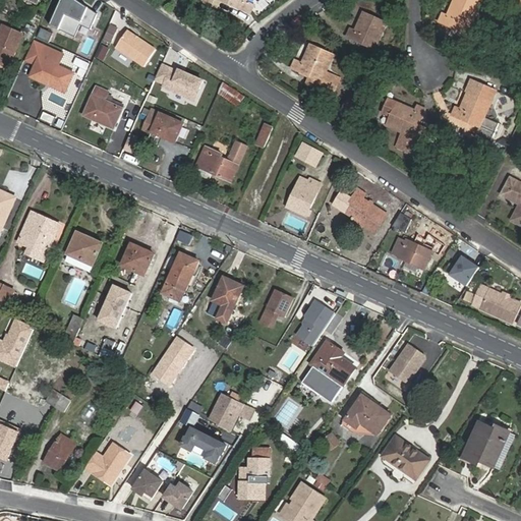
[(96,12),(74,0),(61,0),(49,25),(74,37),(79,24),(89,30),(96,12)]
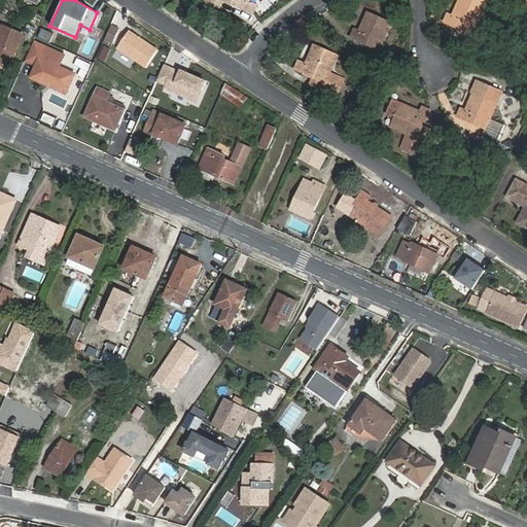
[(204,0),(204,2),(220,9),(223,2),(251,13),(254,6),(248,4),(249,0),(204,0)]
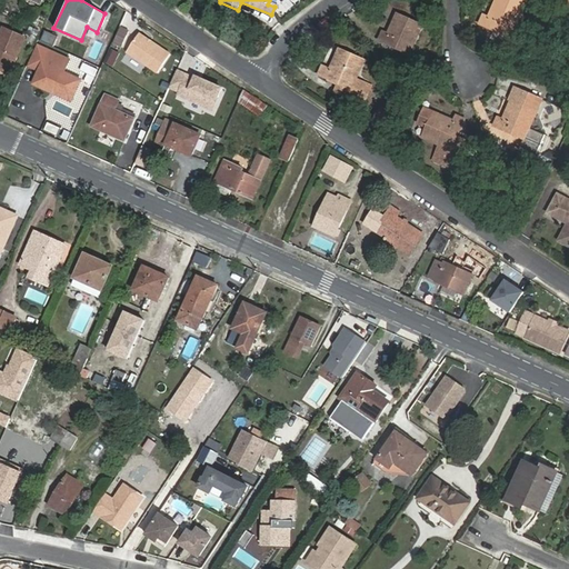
[(493,16),(489,26),(482,23),(479,31),(510,43),(507,52),(502,51),(500,59),(513,65),(517,57),(525,59),(528,49),(512,43),(522,15),(490,2),(487,13),(493,16)]
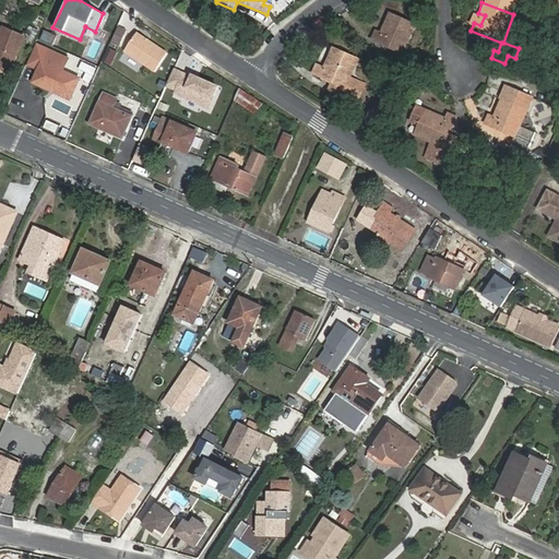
[(405,50),(416,23),(392,12),(383,33),(378,31),(375,38),(404,50),(400,59),(417,66),(421,57),(405,50)]
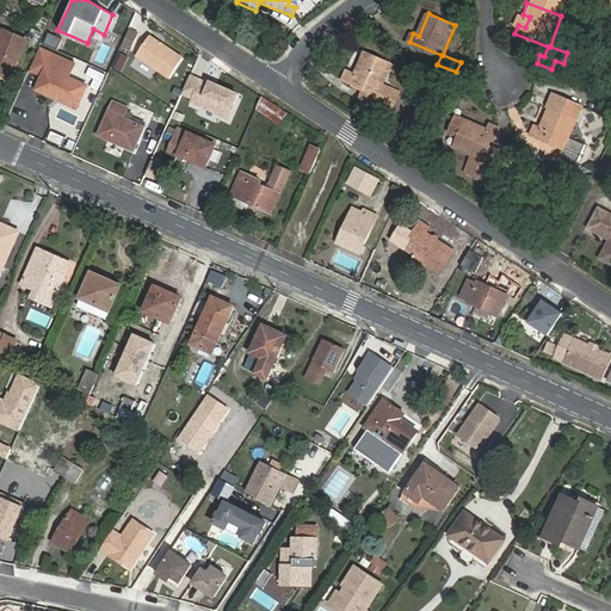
[(137,32),(129,29),(123,42),(131,47),(137,32)]
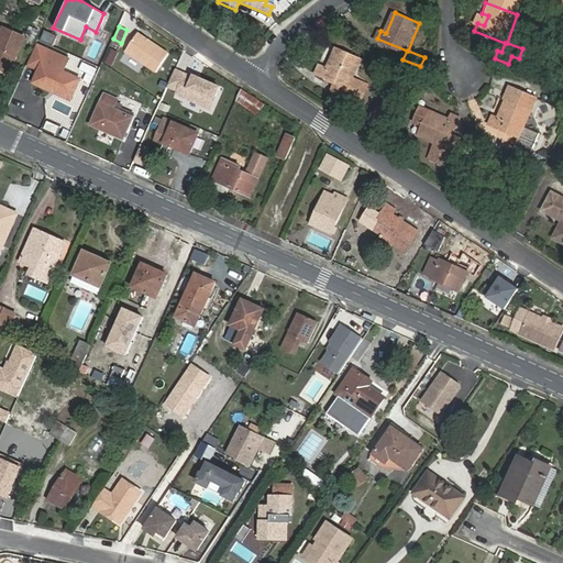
[(25,39),(18,34),(4,29),(0,37),(0,64),(0,69),(9,74),(25,39)]
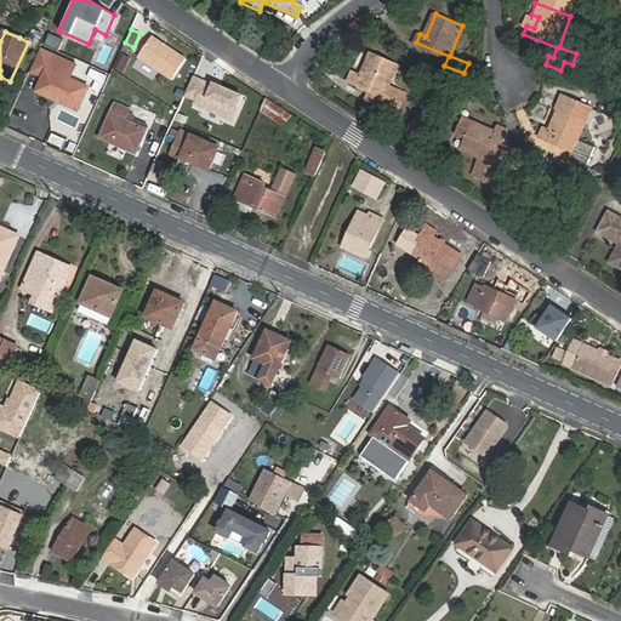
[(172,78),(186,58),(152,35),(138,56),(172,78)]
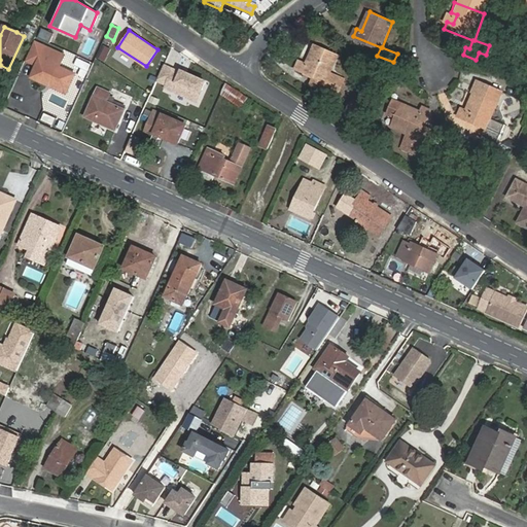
[(65,54),(34,40),(23,63),(32,67),(28,77),(65,94),(75,72),(60,65),(65,54)]
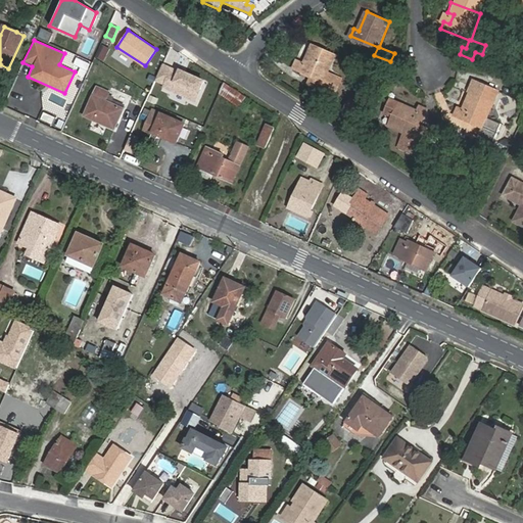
[(308,86),(334,96),(341,80),(327,74),(334,55),(313,45),(304,64),(298,61),(294,69),(312,77),(308,86)]
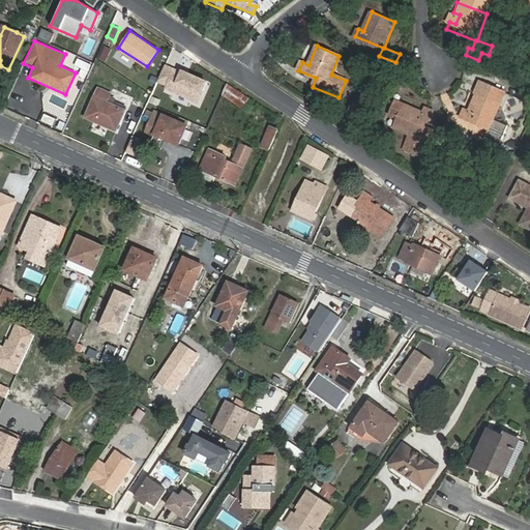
[(210,83),(165,63),(157,82),(166,86),(163,92),(200,108),(210,83)]
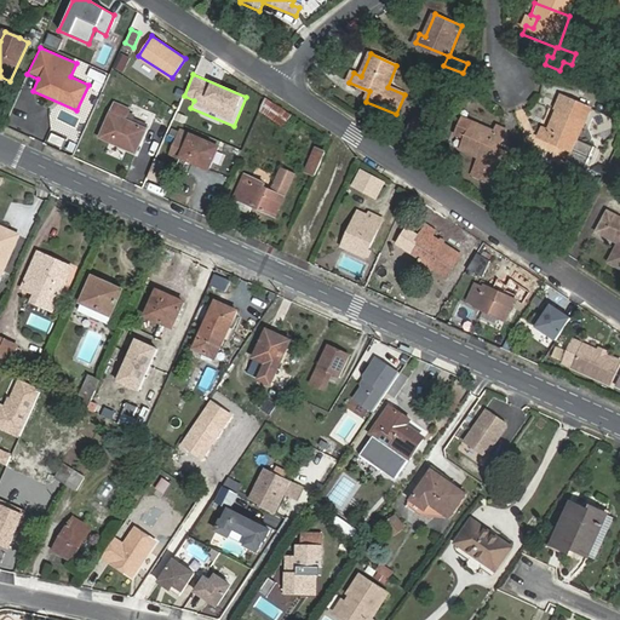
[(267,99),(262,112),(283,127),(292,115),(267,99)]
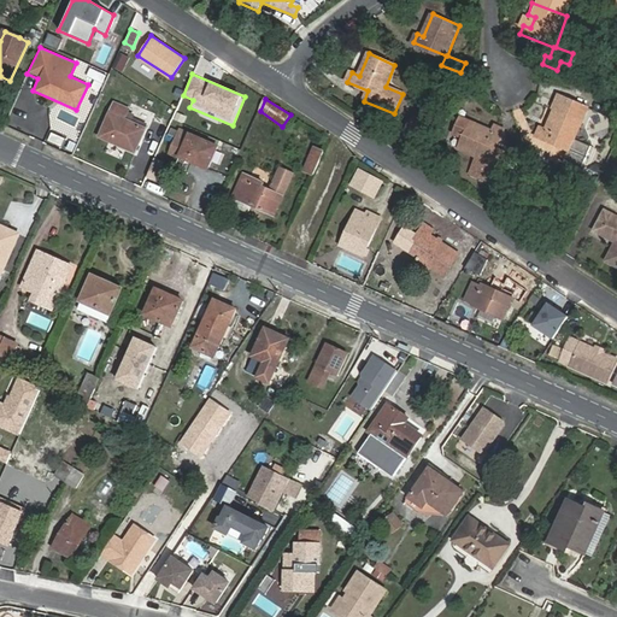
[(116,103),(113,107),(127,113),(129,109),(116,103)]
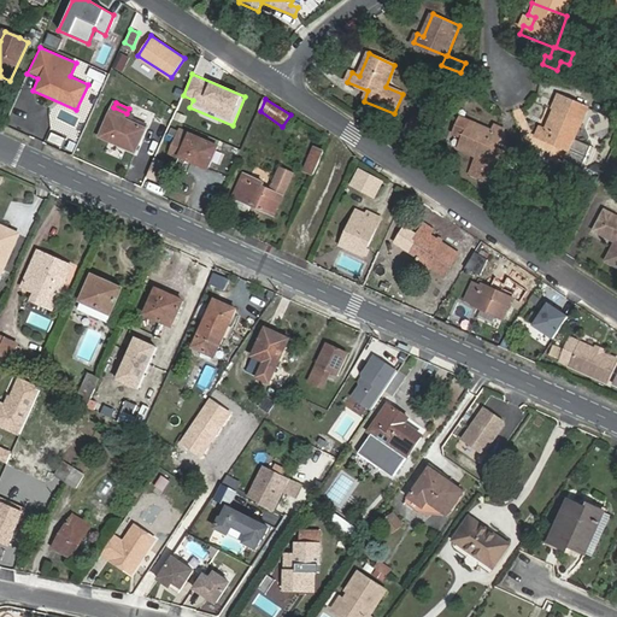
[(127,113),(113,107),(100,136),(135,153),(146,129),(131,122),(124,119),(127,113)]
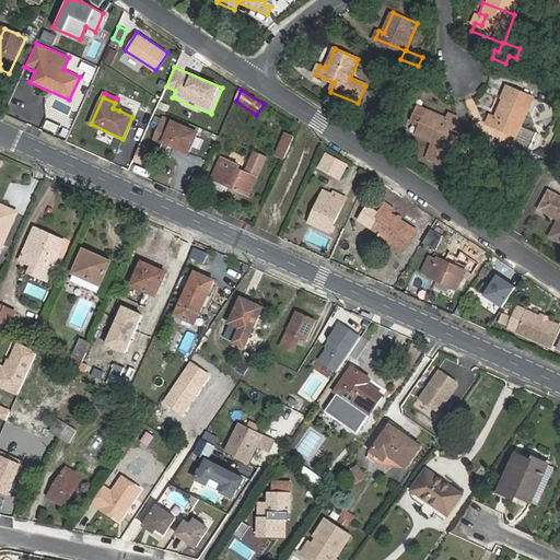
[(516,137),(525,109),(500,101),(494,123),(488,120),(485,129),(515,139),(513,147),(529,152),(533,142),(516,137)]
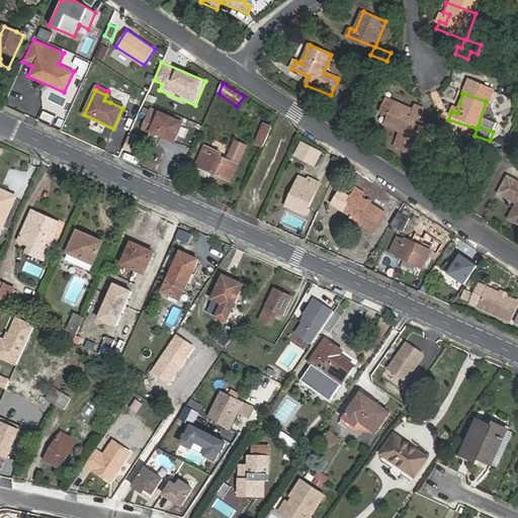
[(110,102),(122,108),(124,104),(111,98),(110,102)]
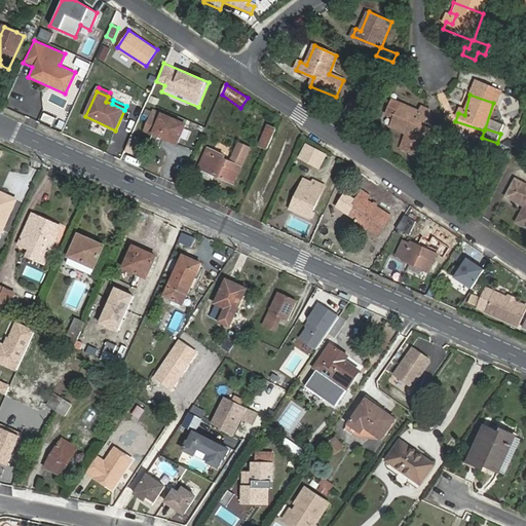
[(345,113),(352,118),(354,114),(359,109),(362,105),(353,100),(345,113)]
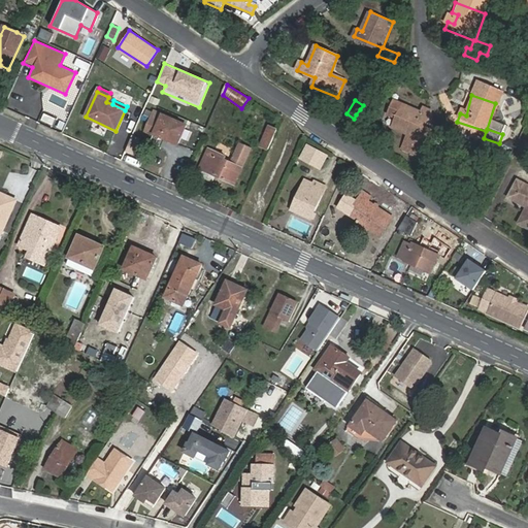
[(424,113),(405,105),(395,100),(389,113),(399,118),(395,128),(408,134),(420,139),(414,154),(410,159),(420,162),(436,127),(429,124),(434,111),(427,108),(424,113)]
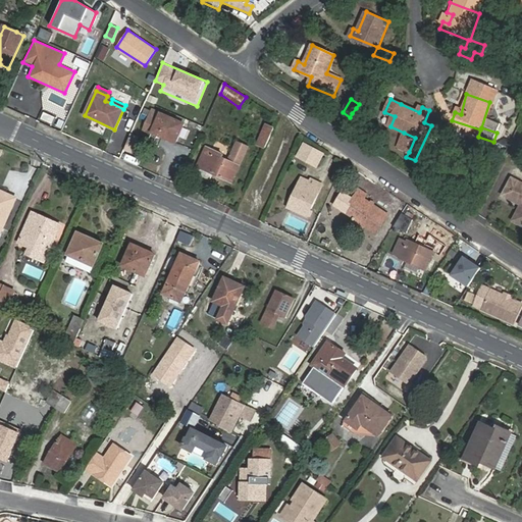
[(39,119),(52,124),(57,113),(44,108),(39,119)]
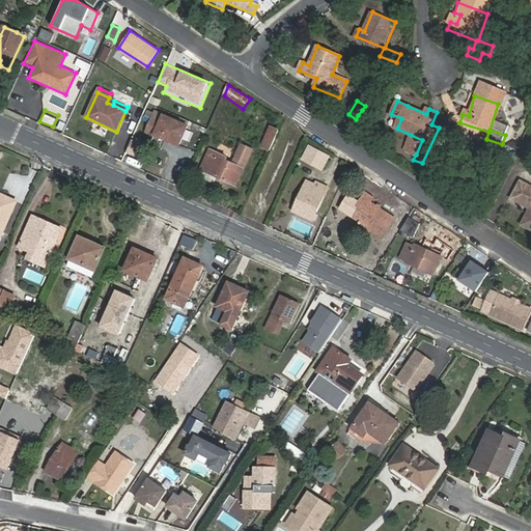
[(188,127),(164,116),(161,122),(155,135),(179,145),(188,127)]
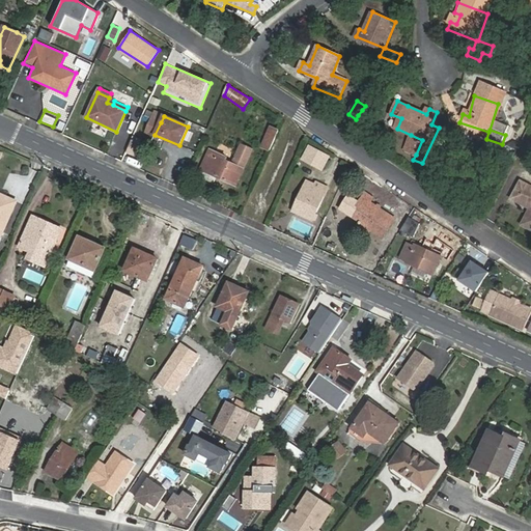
[(365,126),(367,121),(364,119),(360,116),(357,120),(365,126)]
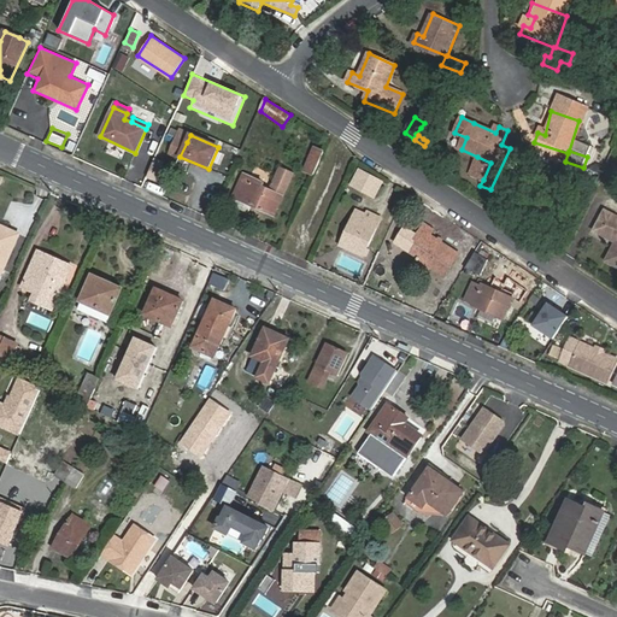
[(180,157),(187,142),(177,139),(171,153),(180,157)]
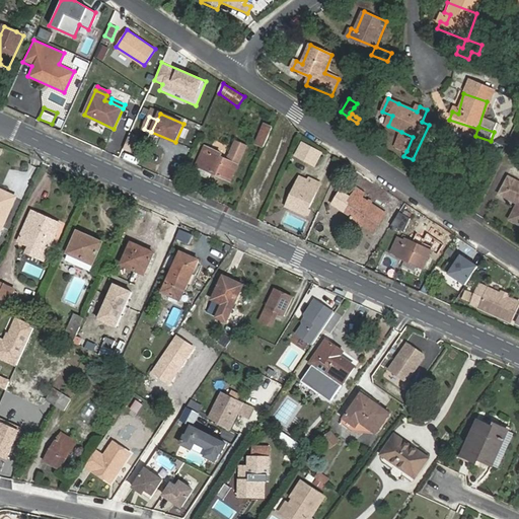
[(264,124),(254,143),(263,146),(271,127),(264,124)]
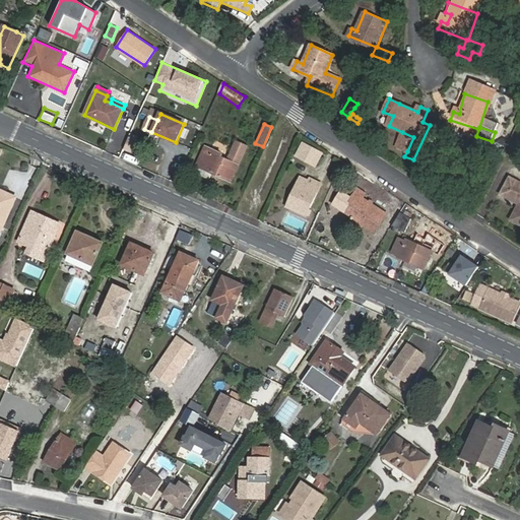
[(396,146),(407,151),(413,137),(402,132),(396,146)]
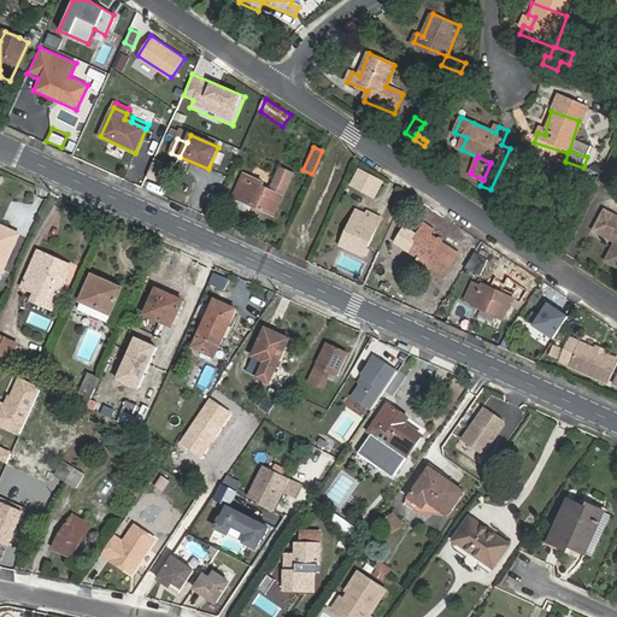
[(285,194),(293,175),(282,170),(272,189),(285,194)]
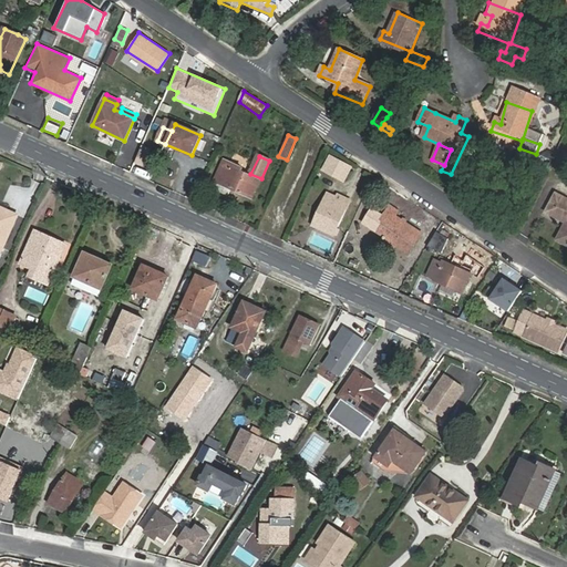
[(328,174),(337,162),(329,156),(321,169),(328,174)]
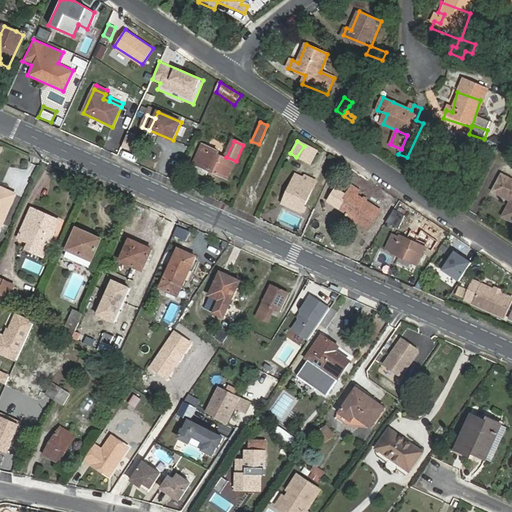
[(220,154),(203,145),(194,164),(228,180),(236,161),(226,157),(225,160),(219,157),(220,154)]
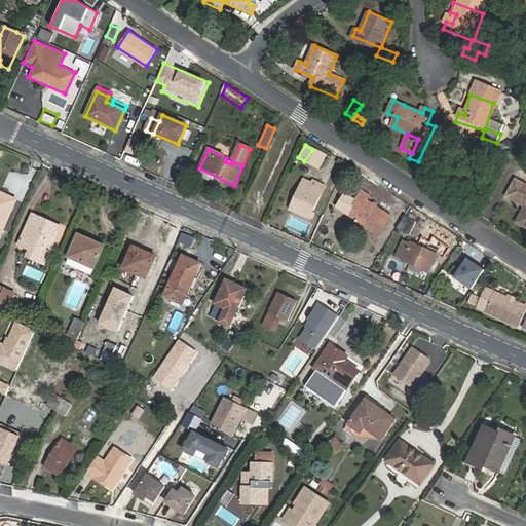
[(310,165),(317,154),(312,150),(304,161),(310,165)]
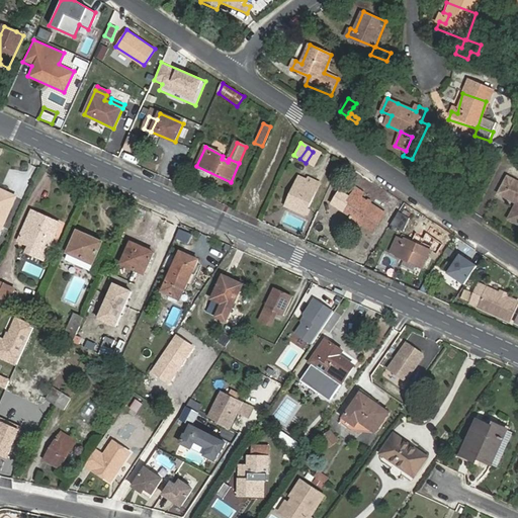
[(318,155),(313,152),(306,163),(311,166),(318,155)]
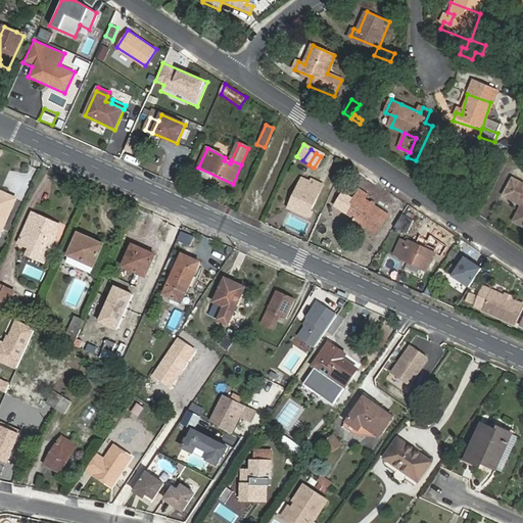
[(302,209),(300,214),(308,218),(324,186),(314,181),(313,184),(303,179),(290,204),(302,209)]
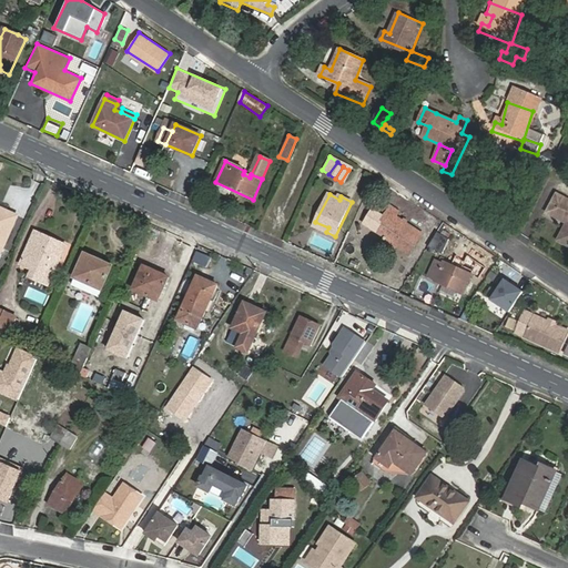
[(567,201),(557,196),(548,215),(567,225),(567,232),(563,244),(567,246),(567,201)]
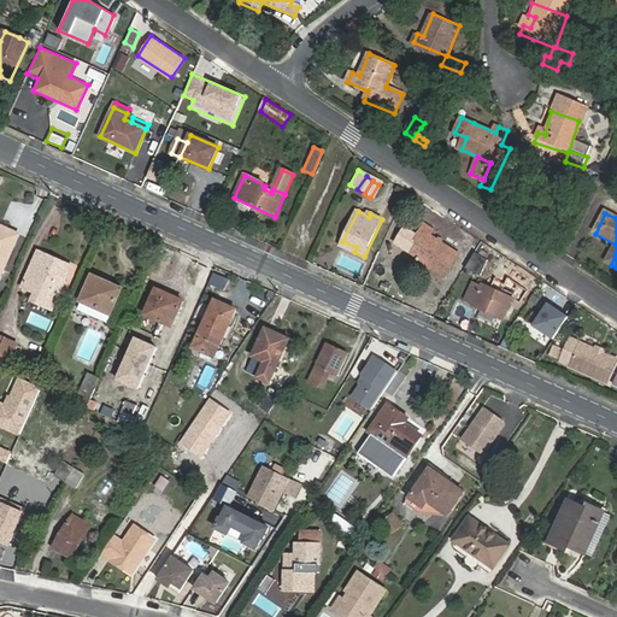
[(416,266),(428,274),(430,270),(445,278),(459,257),(429,238),(432,233),(423,227),(413,242),(418,245),(412,256),(419,260),(416,266)]
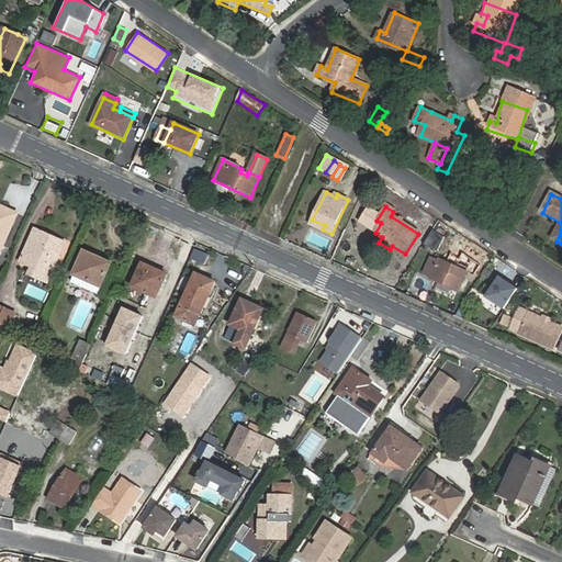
[(19,213),(7,208),(4,212),(0,209),(0,248),(2,249),(19,213)]
